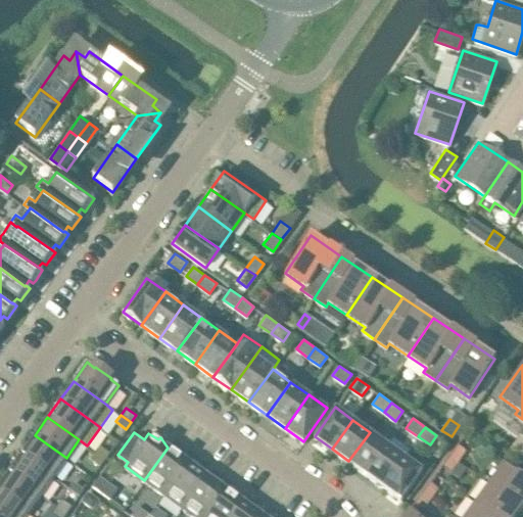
[(366,473),(387,443),(370,432),(348,461),(366,473)]
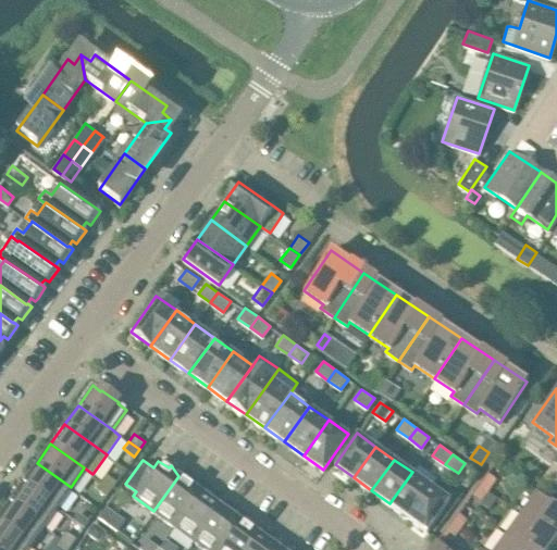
[(71,487),(37,463),(23,482),(57,505),(71,487)]
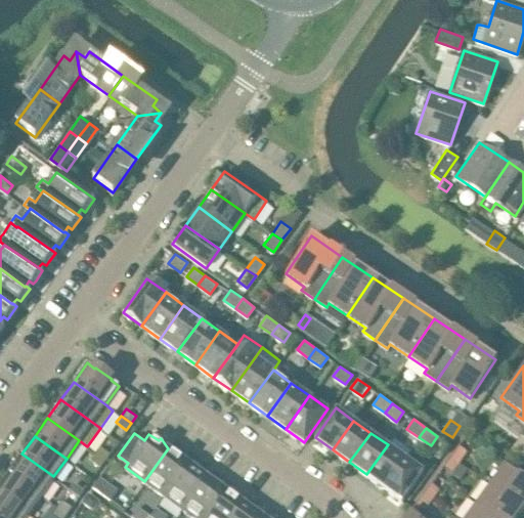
[(95,451),(105,459),(110,452),(99,444),(95,451)]
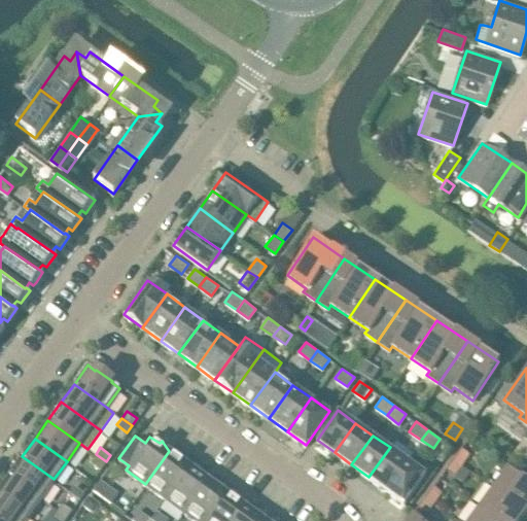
[(386,489),(407,459),(390,447),(369,477),(386,489)]
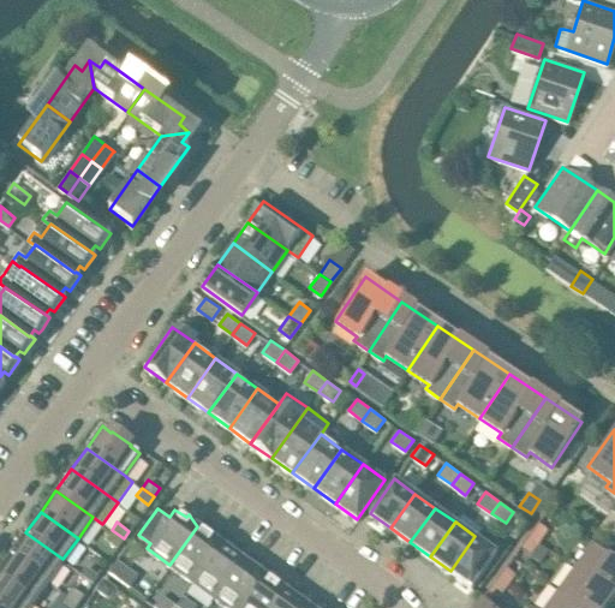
[(530,534),(538,540),(547,528),(538,522),(530,534)]
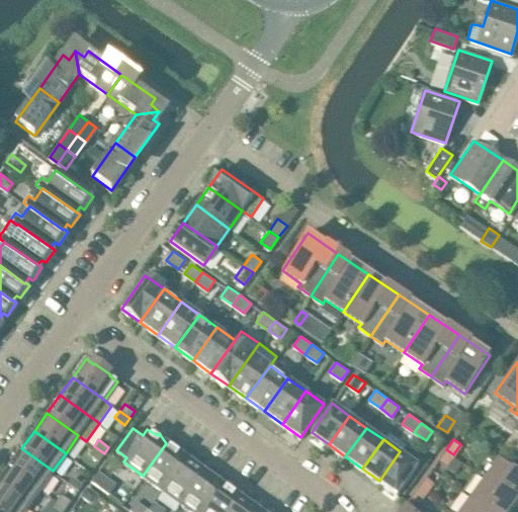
[(162,489),(185,456),(176,449),(177,446),(166,443),(143,476),(162,489)]
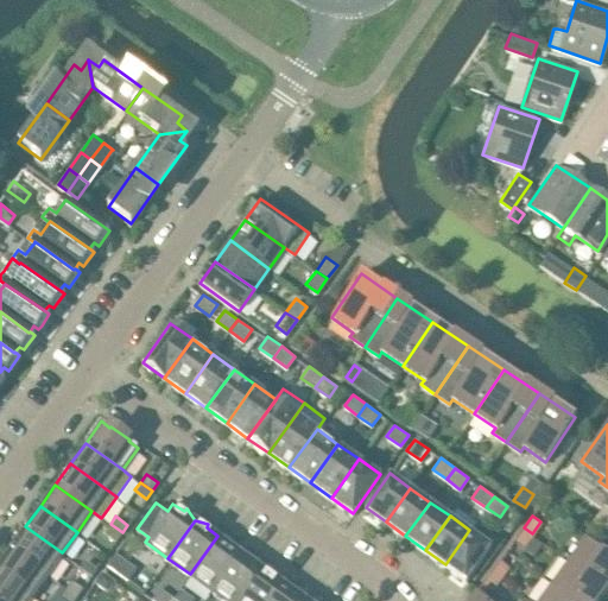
[(122,532),(111,524),(105,532),(116,541),(122,532)]
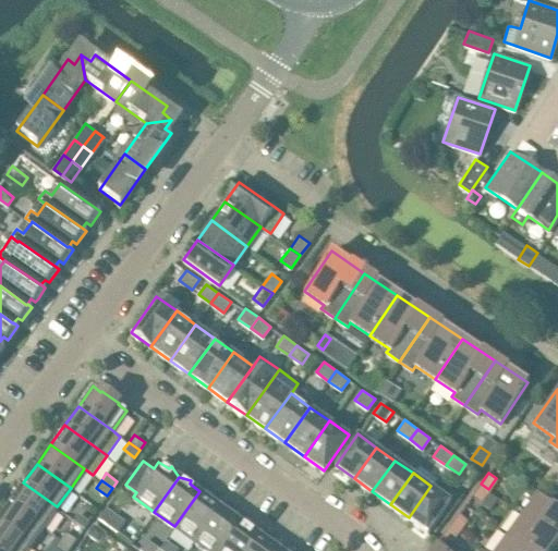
[(57,506),(23,482),(10,502),(44,526),(57,506)]
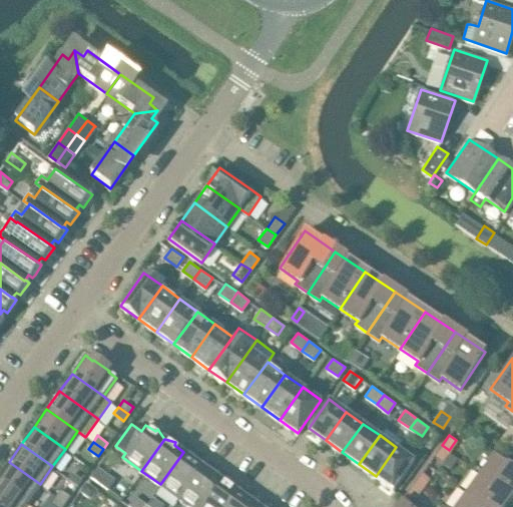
[(434,455),(442,460),(449,450),(442,445),(434,455)]
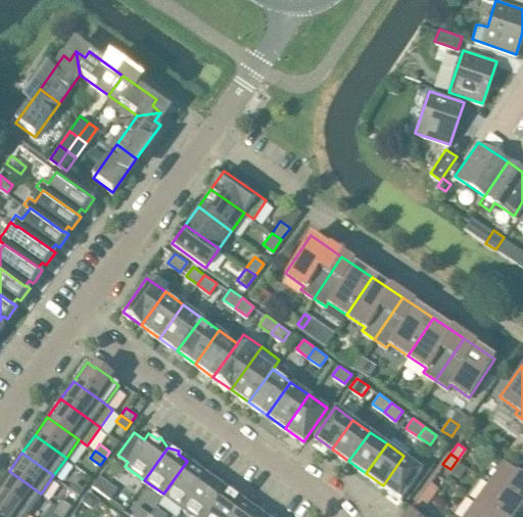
[(403,456),(383,485),(400,498),(421,469),(403,456)]
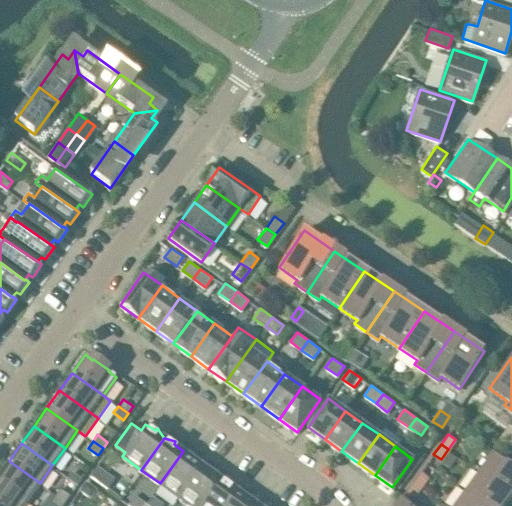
[(178,496),(201,465),(194,457),(191,457),(183,451),(160,483),(178,496)]
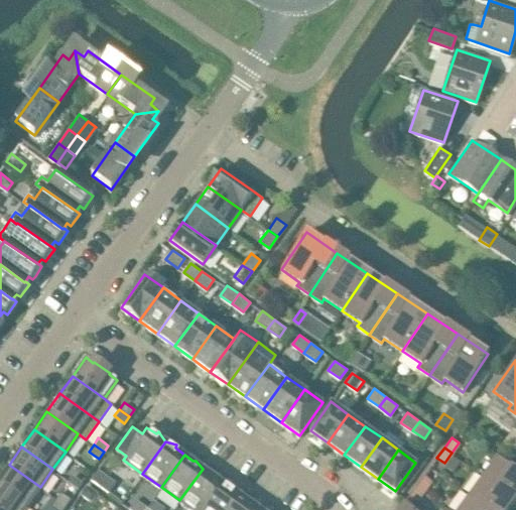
[(485,477),(515,499),(515,470),(499,458),(485,477)]
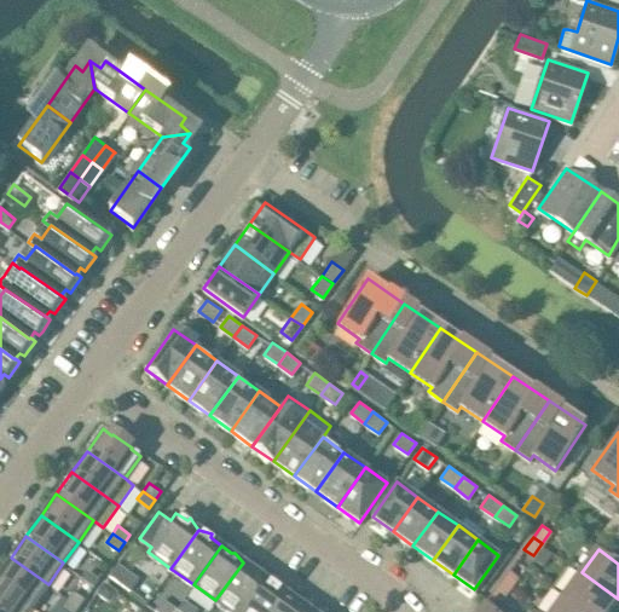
[(48,584),(11,558),(0,571),(0,582),(33,605),(48,584)]
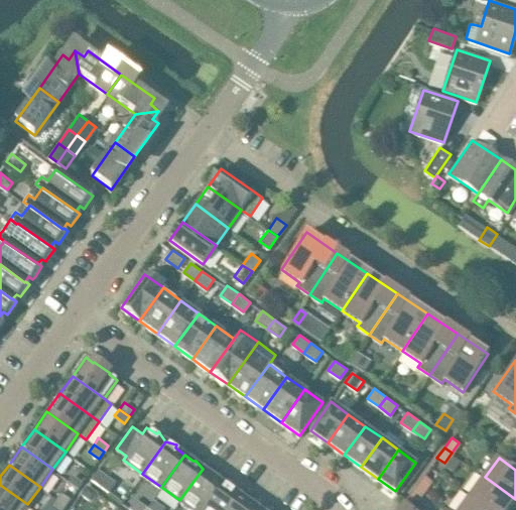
[(98,469),(91,479),(96,483),(104,473),(98,469)]
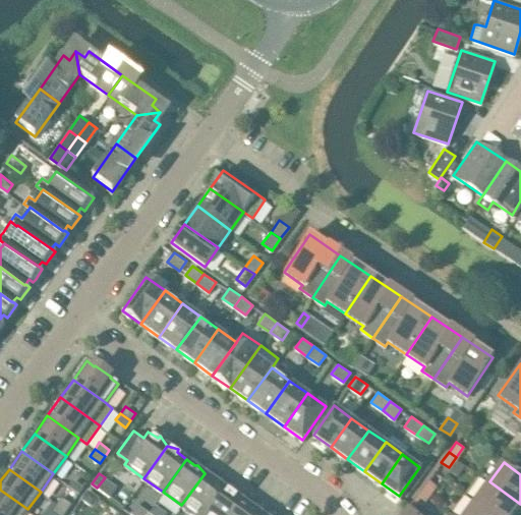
[(194,514),(203,514),(224,487),(215,480),(216,477),(205,473),(181,505),(194,514)]
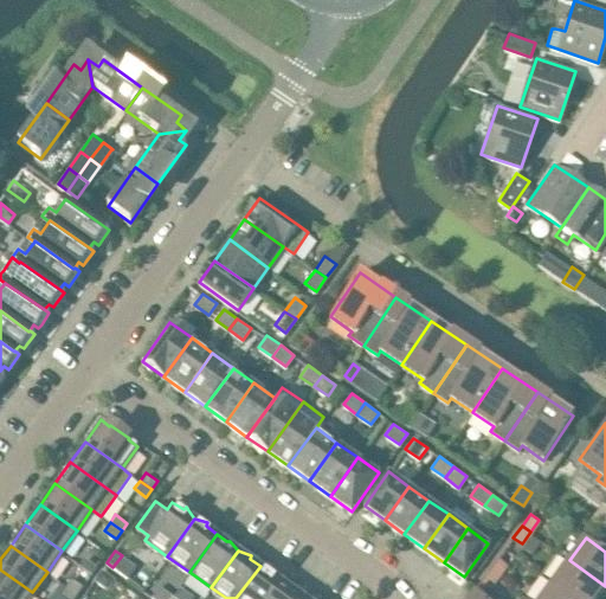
[(79,565),(91,573),(97,565),(85,556),(79,565)]
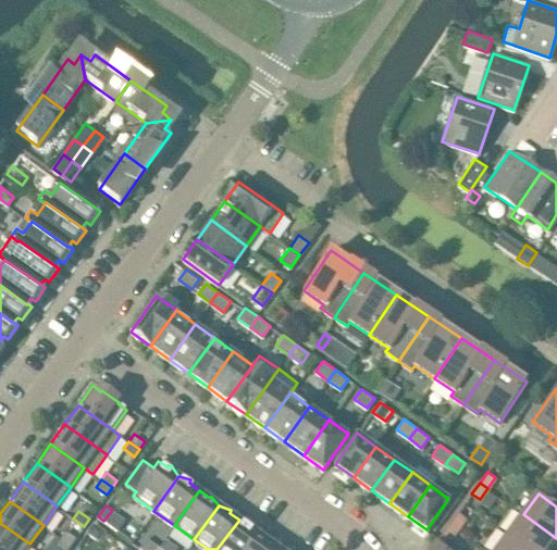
[(450,523),(458,528),(467,517),(458,511),(450,523)]
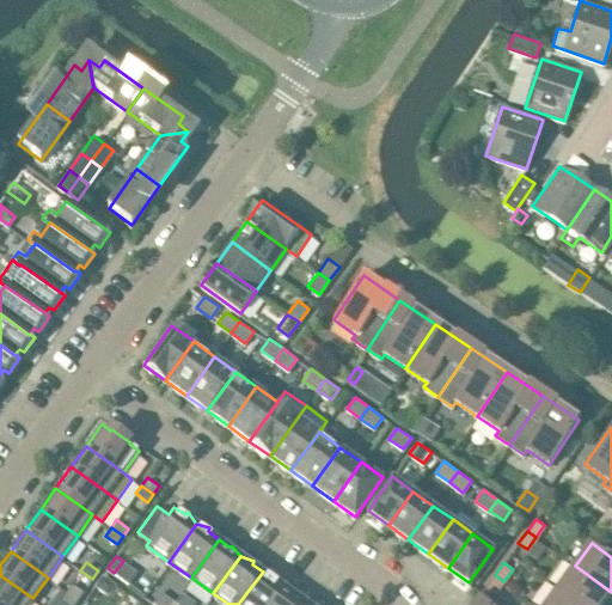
[(603,604),(611,593),(611,592),(575,566),(560,588),(582,604),(603,604)]
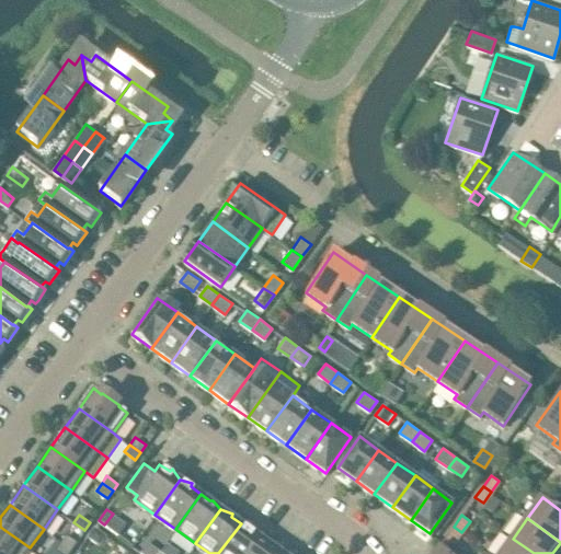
[(249,553),(261,538),(254,529),(251,531),(241,523),(218,553),(249,553)]
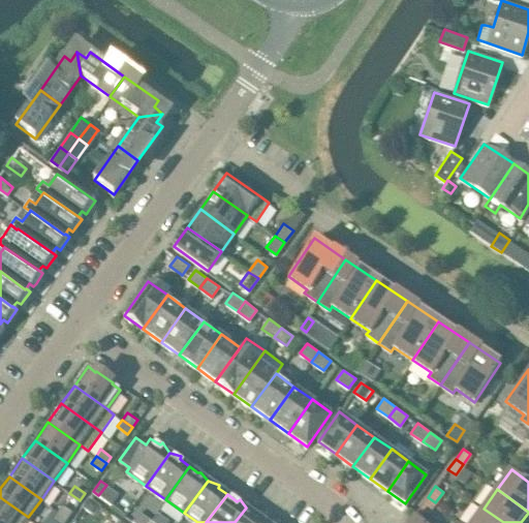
[(89,496),(83,504),(91,510),(95,510),(99,503),(89,496)]
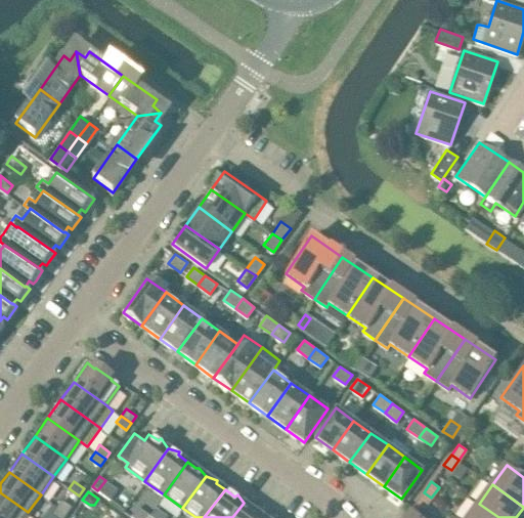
[(23,517),(28,512),(0,492),(0,517),(23,517)]
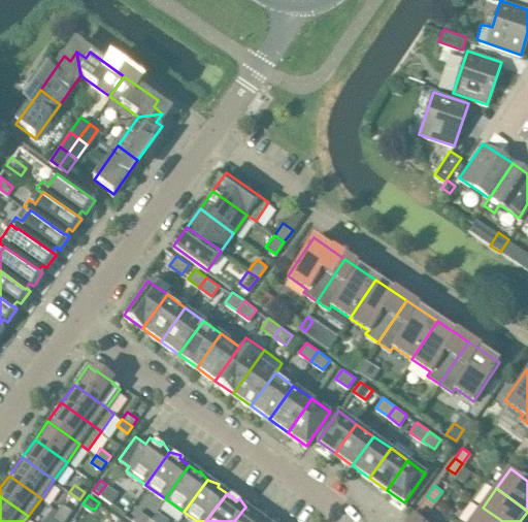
[(419,507),(427,512),(434,501),(427,496),(419,507)]
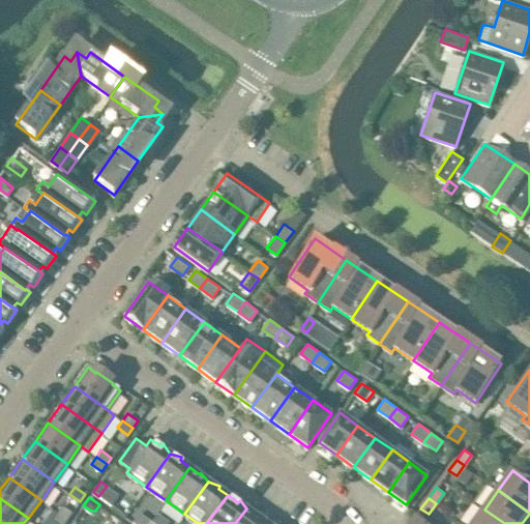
[(57,512),(67,519),(72,512),(62,504),(57,512)]
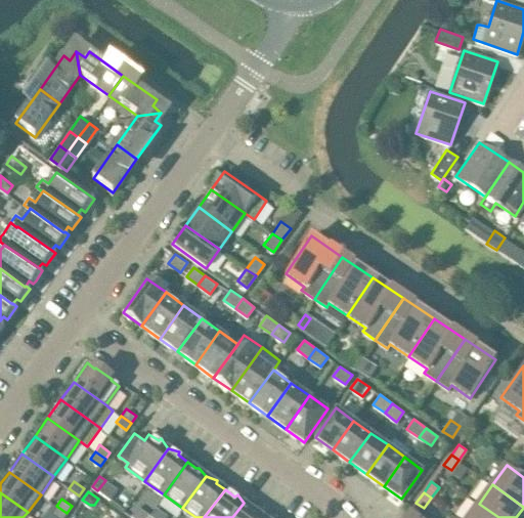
[(261,517),(263,516),(255,510),(256,507),(244,503),(232,517),(261,517)]
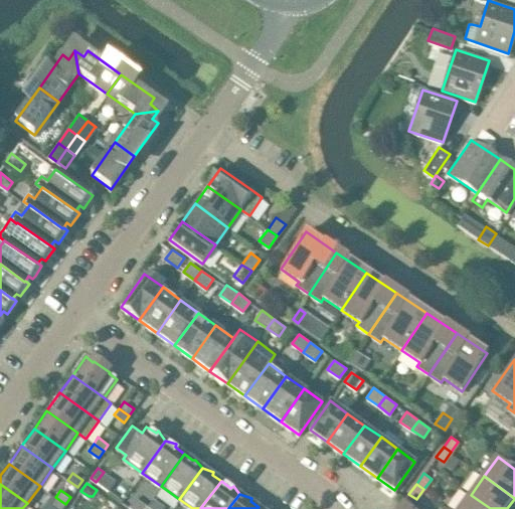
[(490,508),(471,495),(460,508),(490,508)]
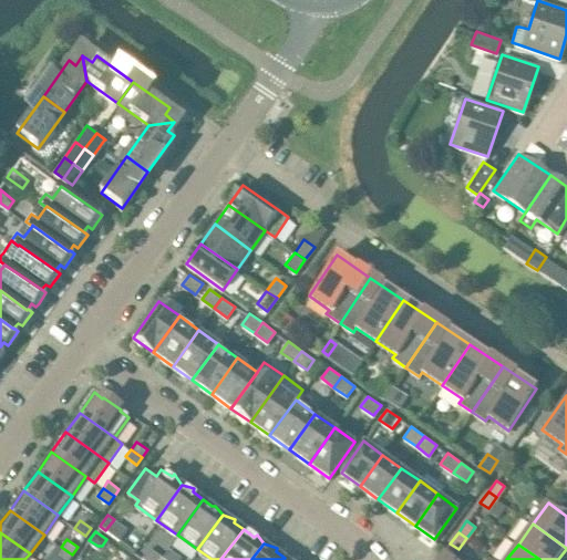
[(150,546),(142,557),(146,559),(158,559),(162,556),(150,546)]
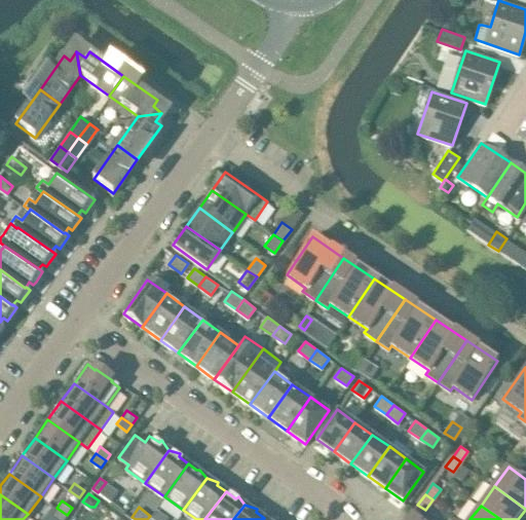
[(63,519),(67,515),(57,508),(51,514),(60,519),(63,519)]
